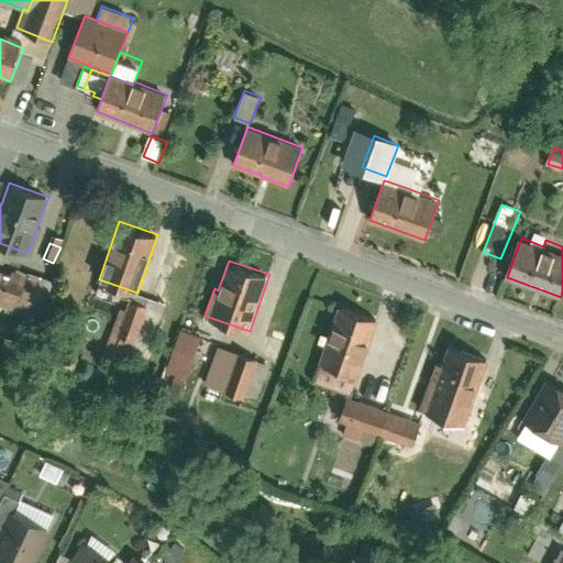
[(24,280),(0,271),(0,296),(17,302),(24,280)]
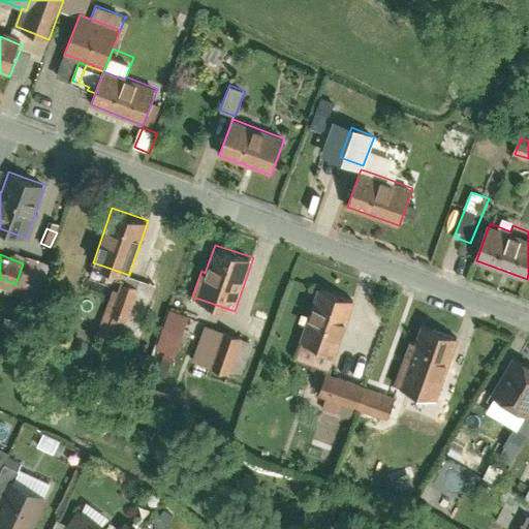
[(27,254),(23,263),(16,284),(0,278),(0,288),(36,303),(52,263),(27,254)]
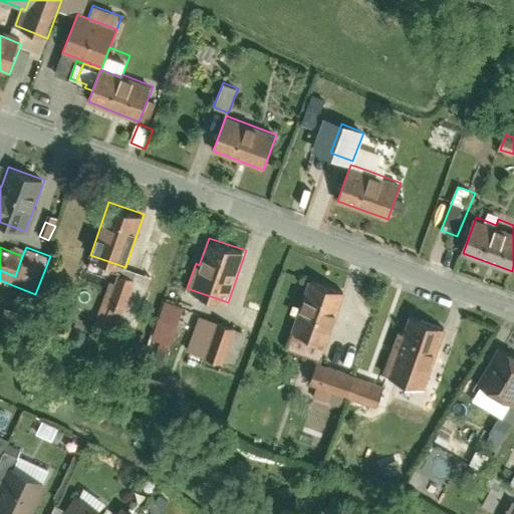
[(120,273),(122,266),(93,256),(87,272),(117,283),(120,273)]
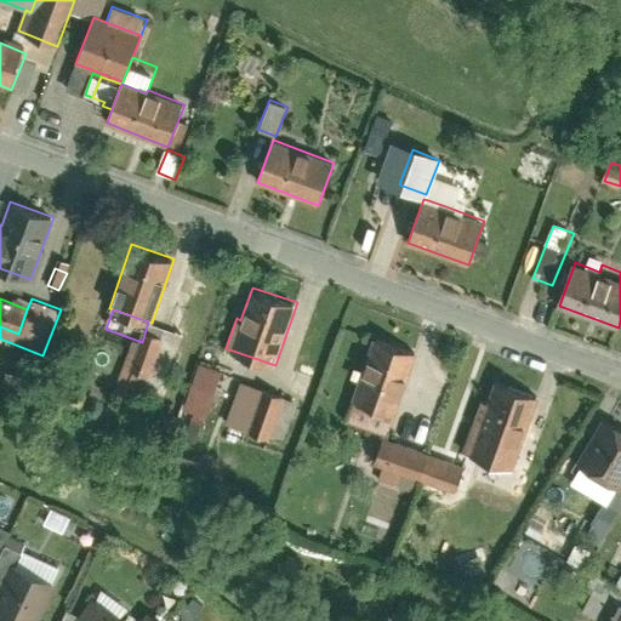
[(153,323),(149,332),(164,336),(174,340),(176,331),(153,323)]
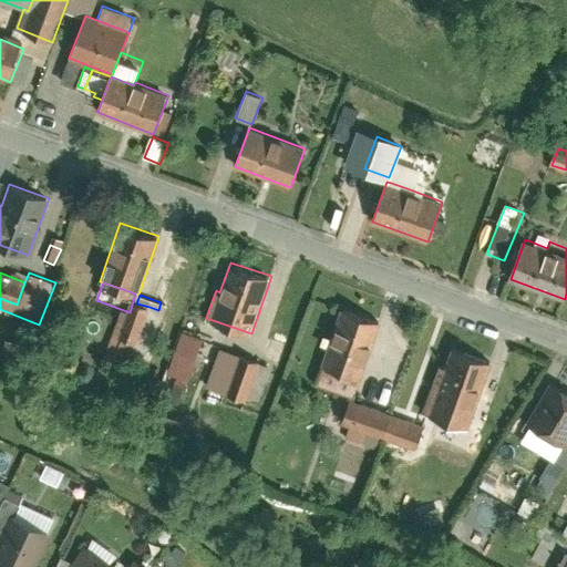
[(136,303),(133,301),(130,312),(126,319),(121,337),(135,342),(136,342),(150,307),(136,303)]
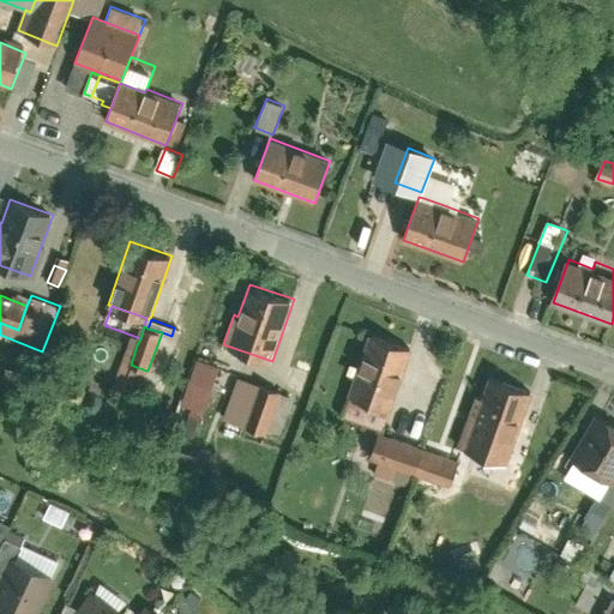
[(414,347),(371,331),(347,399),(390,415),(414,347)]
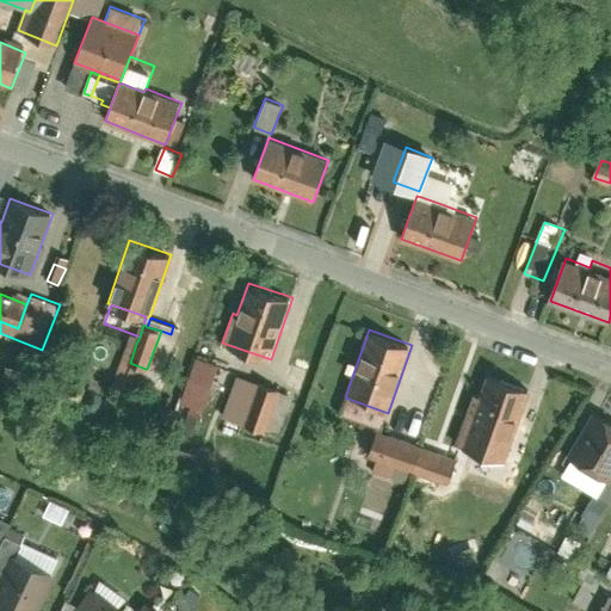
[(171,334),(161,331),(147,369),(141,388),(158,394),(178,337),(171,334)]
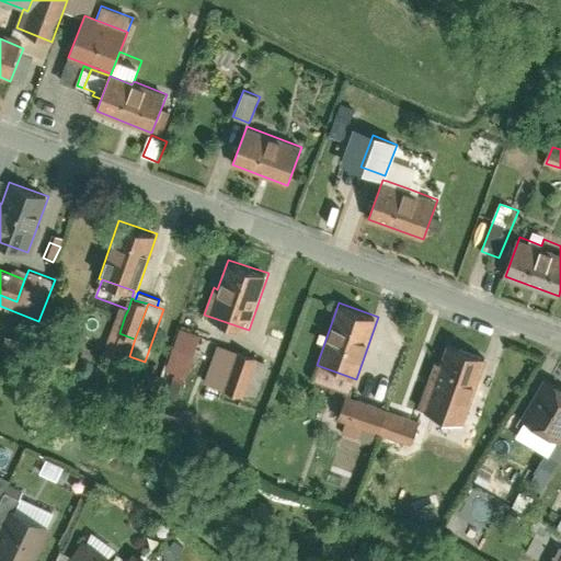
[(119,333),(125,316),(118,313),(105,348),(127,356),(134,339),(119,333)]
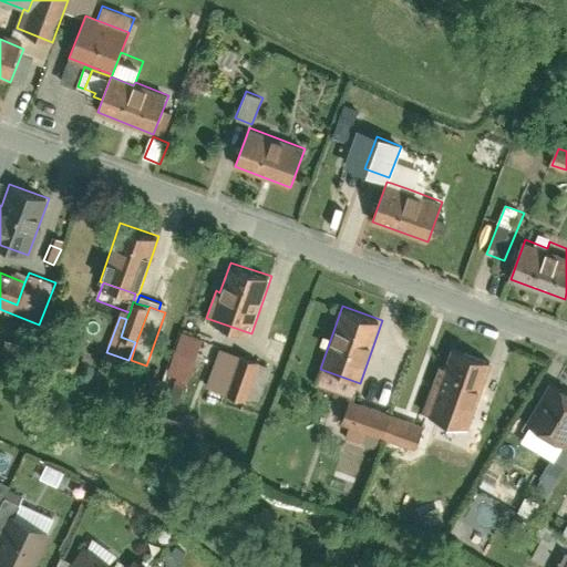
[(198,360),(205,337),(183,331),(171,373),(188,379),(194,359),(198,360)]
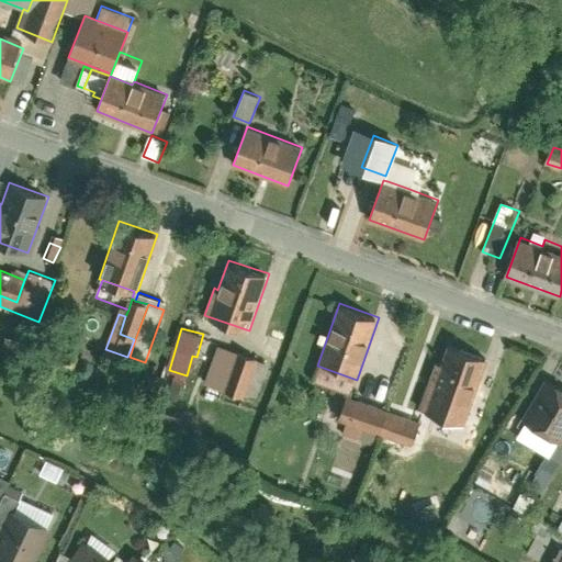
[(238,351),(217,344),(204,383),(225,390),(238,351)]
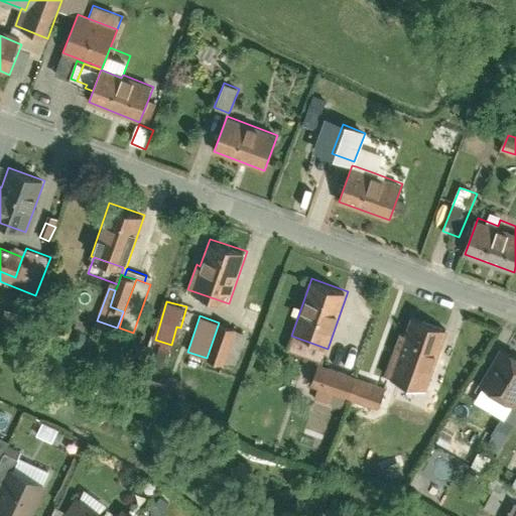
[(446,329),(411,316),(405,334),(398,332),(383,376),(425,391),(446,329)]
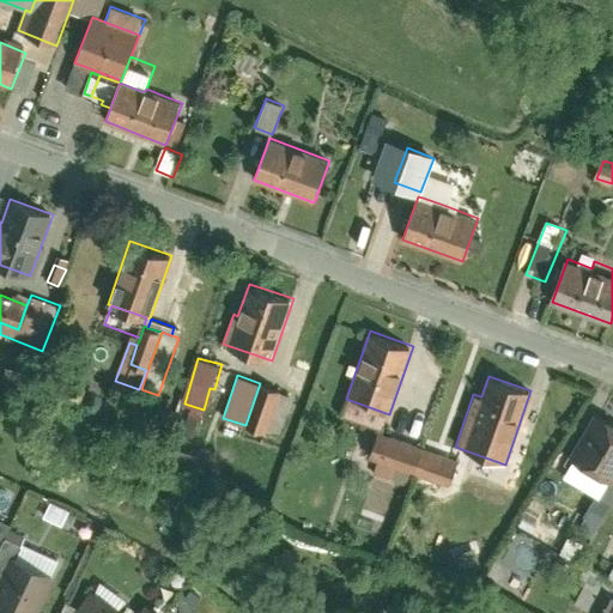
[(281,390),(260,383),(246,425),(267,432),(281,390)]
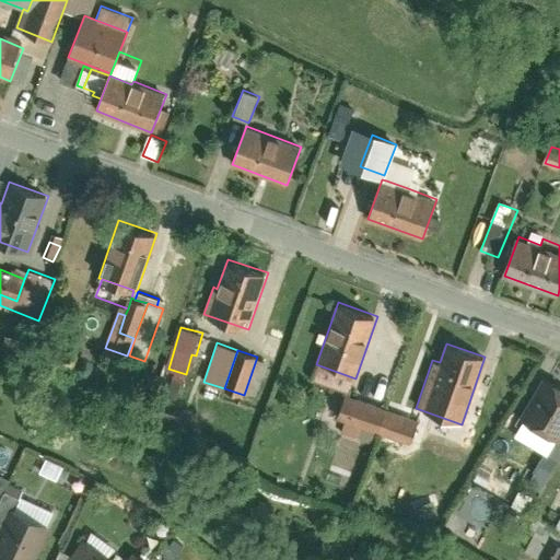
[(559,386),(544,377),(521,418),(559,440),(559,386)]
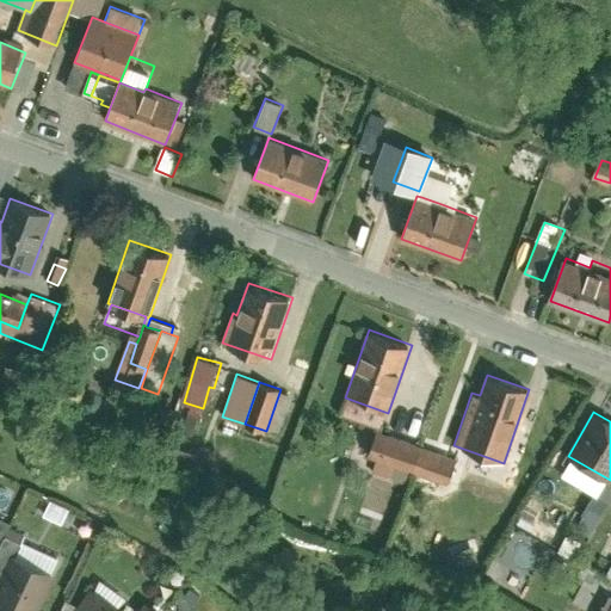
[(449,485),(458,456),(380,427),(369,455),(377,458),(372,470),(408,483),(413,471),(449,485)]
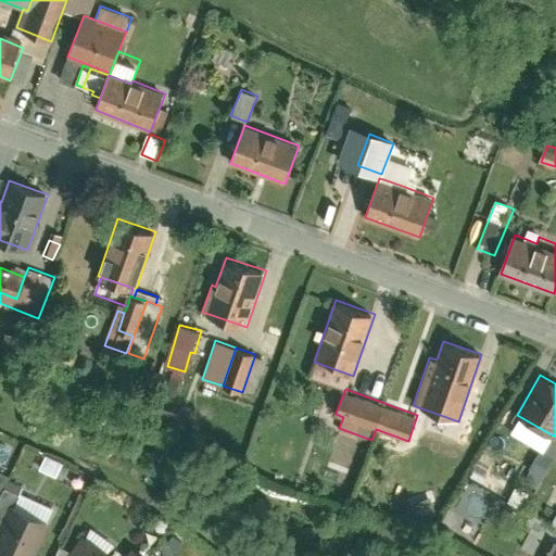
[(9,505),(15,507),(24,488),(10,481),(1,501),(9,505)]
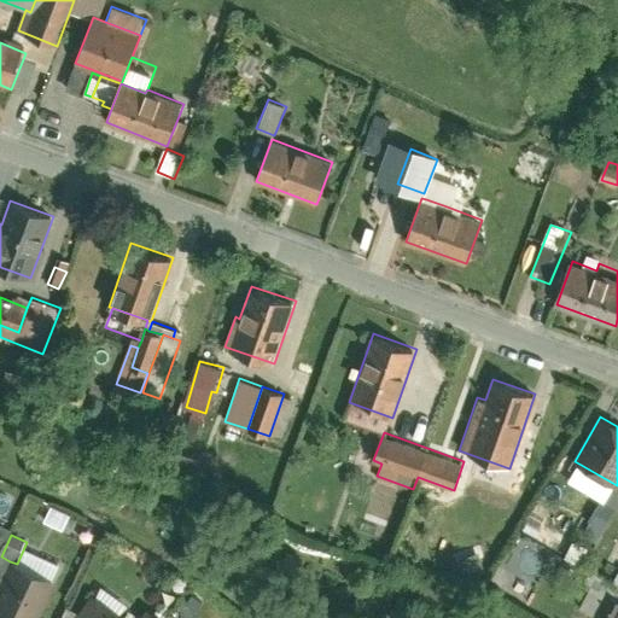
[(17,564),(10,561),(0,583),(0,617),(39,617),(56,581),(17,564)]
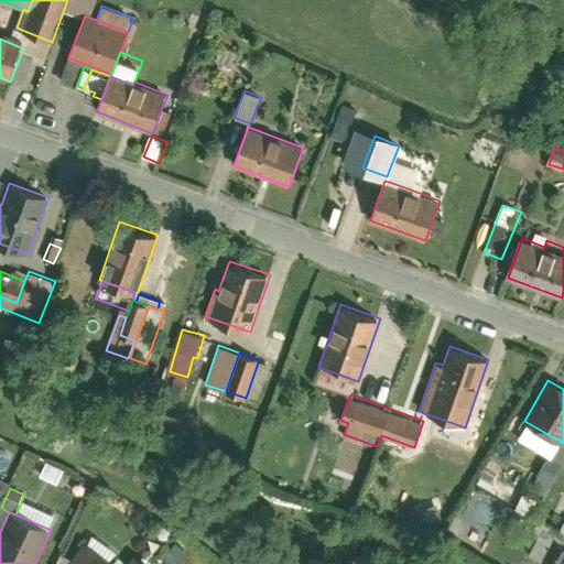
[(171,535),(163,529),(158,535),(166,542),(171,535)]
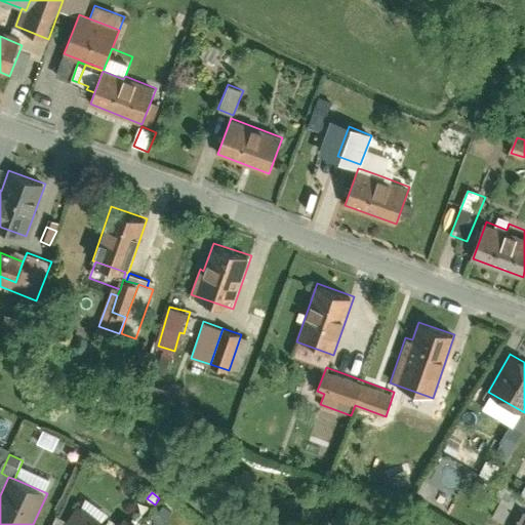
[(80,507),(102,522),(109,514),(87,497),(80,507)]
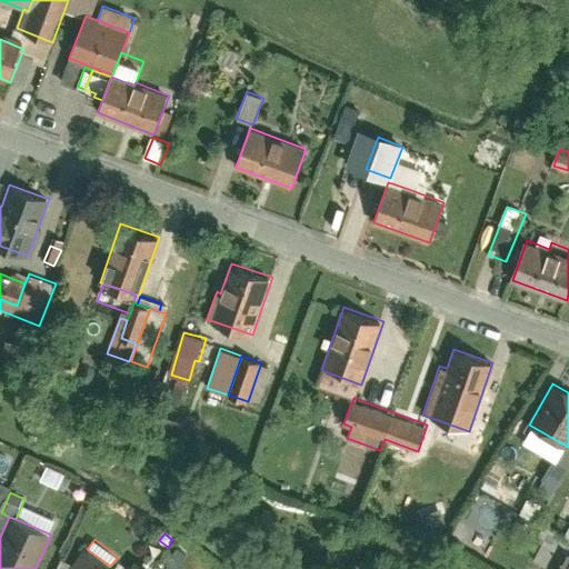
[(191,553),(178,543),(169,557),(181,566),(191,553)]
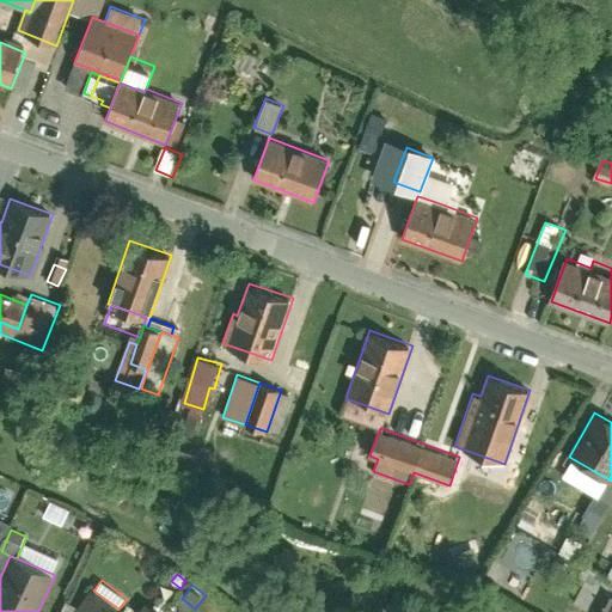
[(611,611),(611,593),(600,586),(588,606),(598,611),(611,611)]
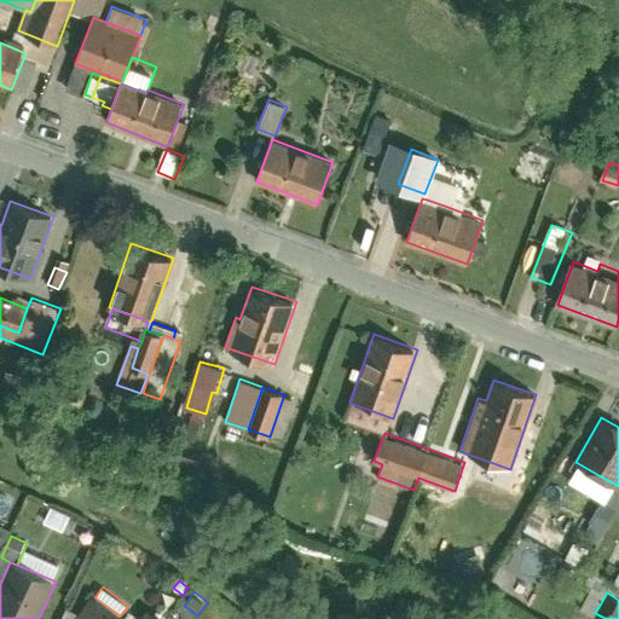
[(92,596),(75,618),(162,618),(151,611),(144,618),(123,618),(120,615),(94,597),(92,596)]
